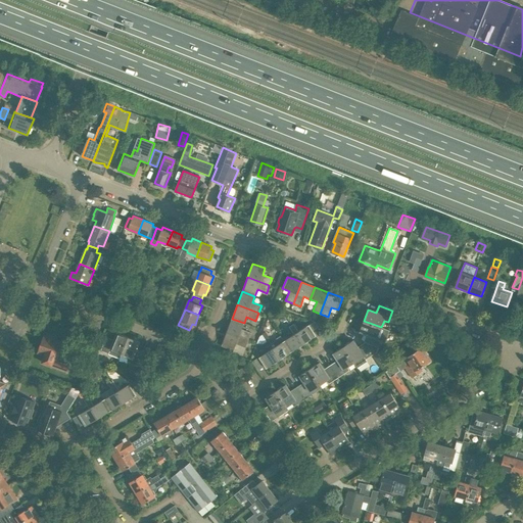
[(278,316),(282,322),(287,319),(283,313),(278,316)]
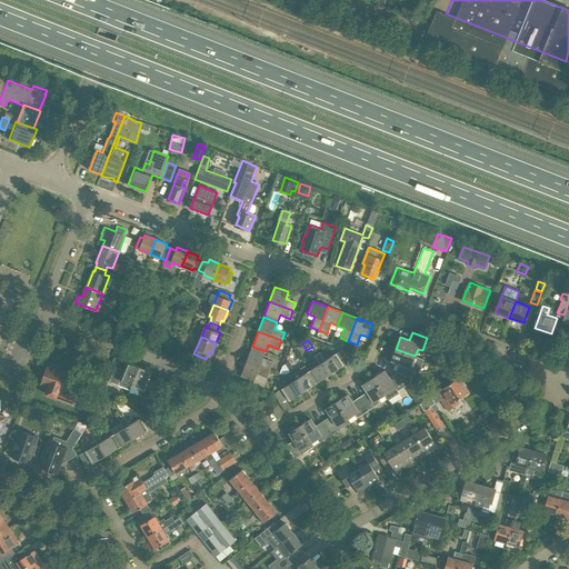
[(270,370),(273,362),(262,359),(266,351),(252,347),(247,361),(270,370)]
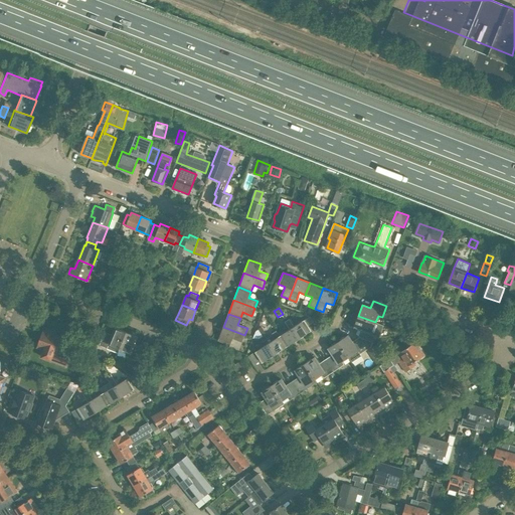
[(370,347),(376,331),(372,329),(375,322),(358,316),(354,327),(361,330),(359,337),(370,347)]
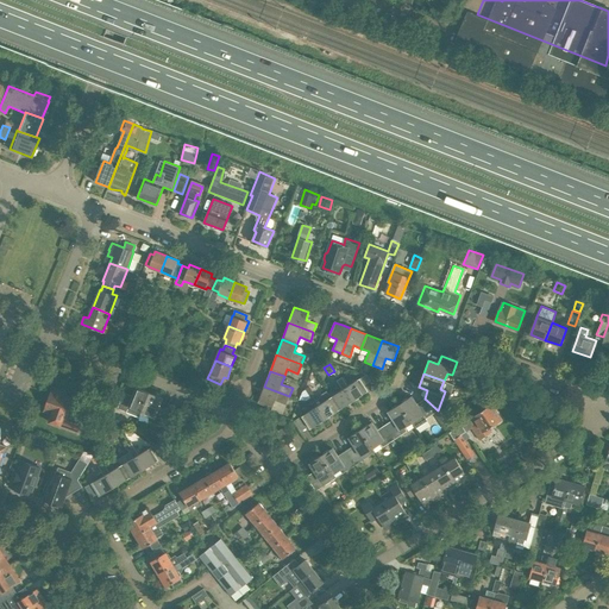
[(96,390),(100,383),(96,382),(96,381),(87,377),(81,393),(92,396),(94,389),(96,390)]
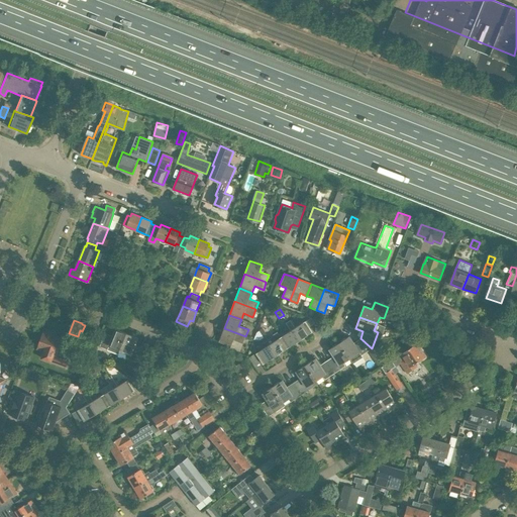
[(295,328),(291,321),(290,320),(289,321),(300,339),(312,332),(305,321),(295,328)]
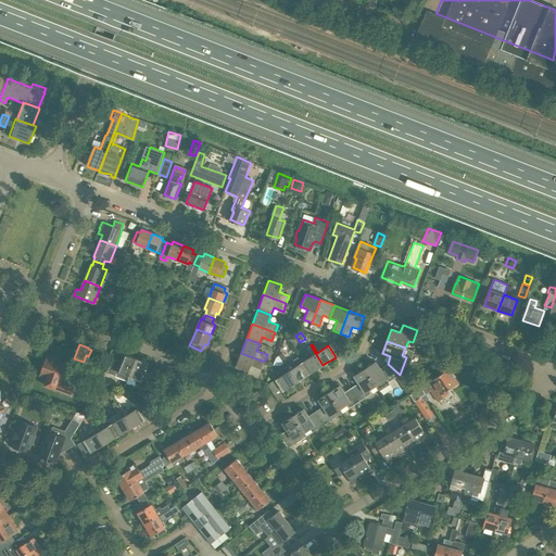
[(310,374),(313,371),(323,365),(311,345),(307,348),(313,355),(303,363),(310,374)]
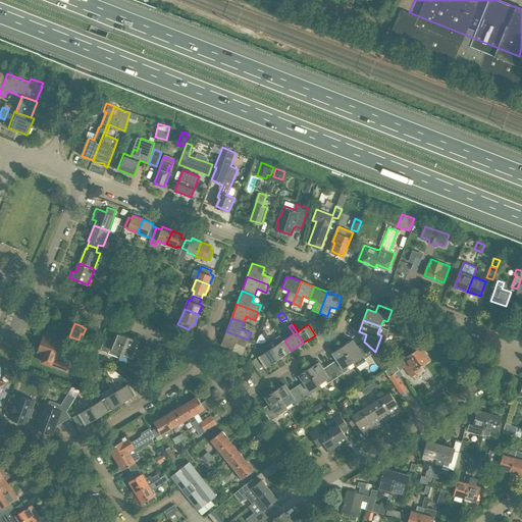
[(54,338),(56,334),(48,331),(47,335),(45,334),(38,353),(45,355),(43,361),(67,370),(76,346),(54,338)]
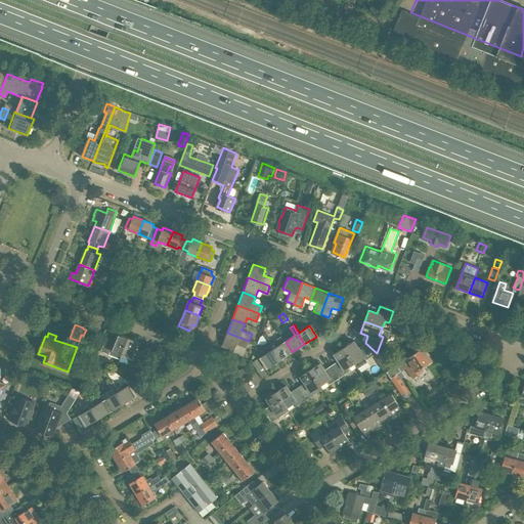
[(246,348),(249,341),(227,333),(222,347),(233,351),(236,345),(246,348)]
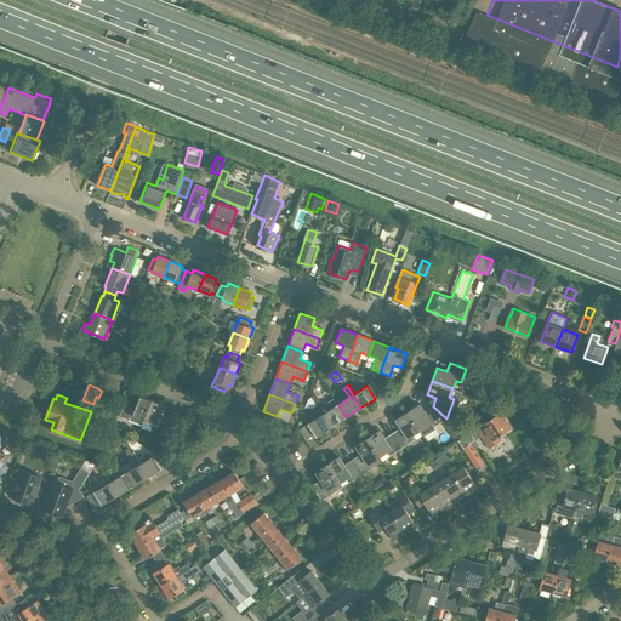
[(143,421),(152,400),(138,396),(135,404),(126,400),(119,416),(142,426),(144,421),(143,421)]
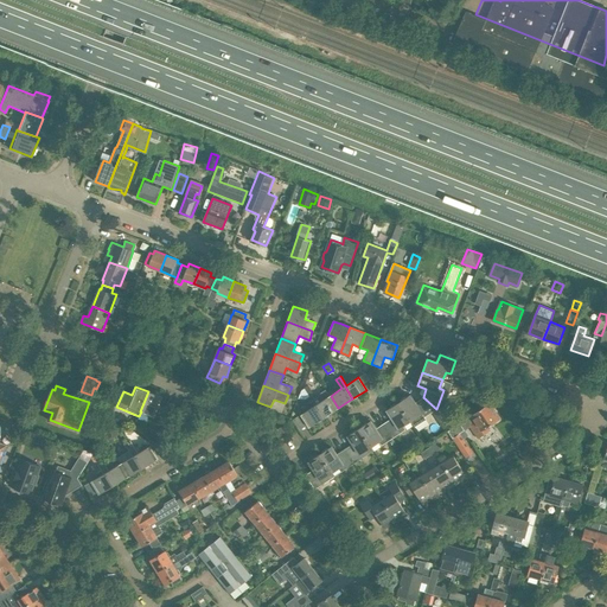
[(330,396),(326,390),(319,394),(318,397),(314,400),(312,395),(311,396),(324,417),(338,408),(331,396),(330,396)]
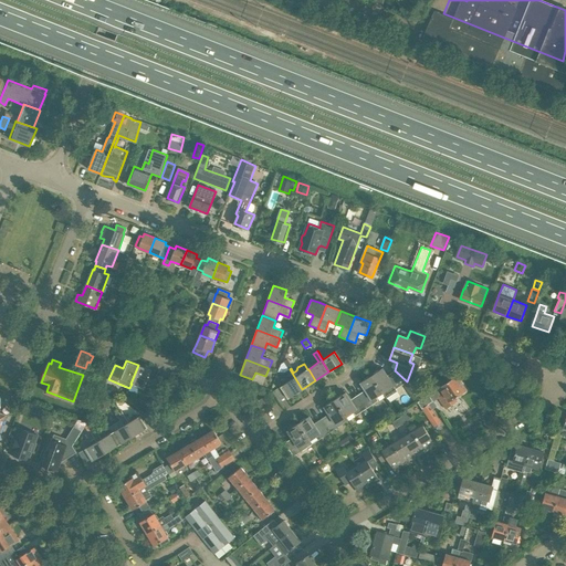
[(149,397),(156,381),(147,378),(150,370),(138,365),(130,384),(132,384),(129,388),(128,390),(137,395),(138,391),(149,397)]
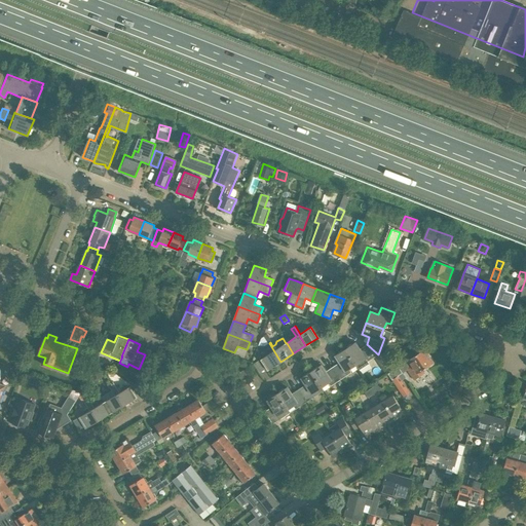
[(360,349),(354,342),(346,348),(355,364),(355,365),(360,371),(369,364),(367,362),(378,354),(367,344),(360,349)]
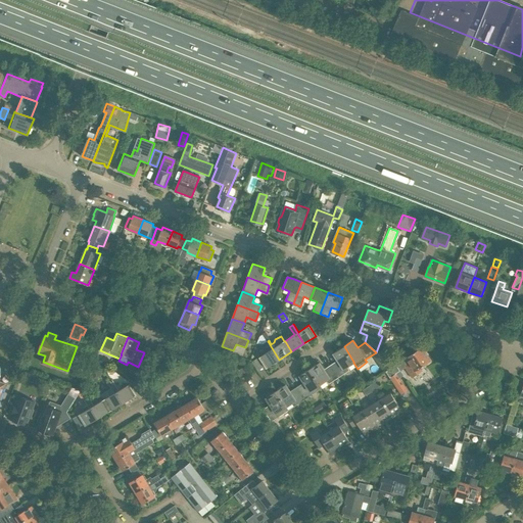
[(266,369),(279,360),(268,341),(265,343),(267,346),(259,351),(258,353),(258,357),(259,358),(258,358),(266,369)]
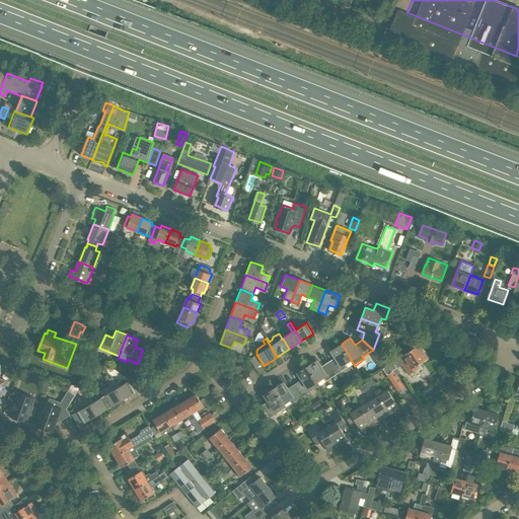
[(337,374),(346,368),(345,363),(351,360),(351,359),(342,344),(330,351),(335,358),(328,362),(337,374)]
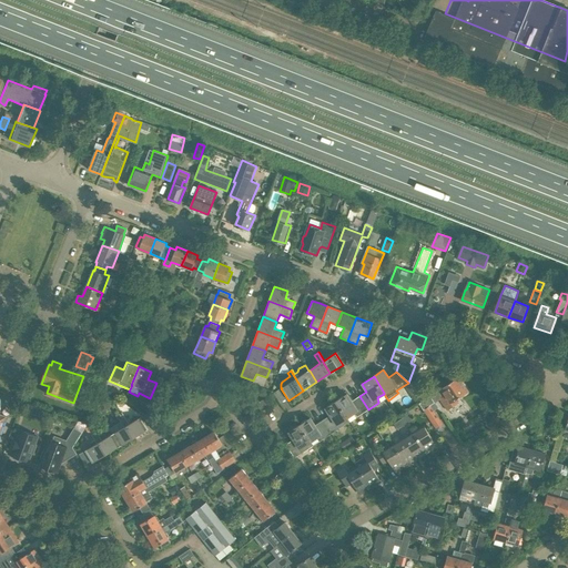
[(457,399),(468,392),(459,377),(438,391),(423,401),(419,403),(430,421),(433,419),(433,418),(438,415),(432,405),(435,402),(435,403),(440,398),(448,409),(459,403),(457,399)]
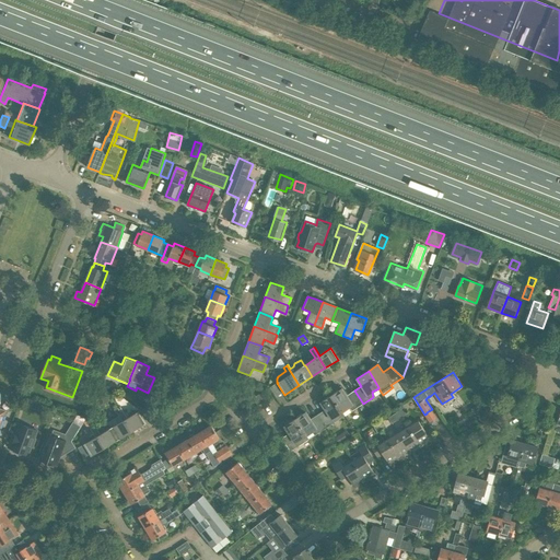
[(514,384),(509,388),(513,395),(518,392),(514,384)]
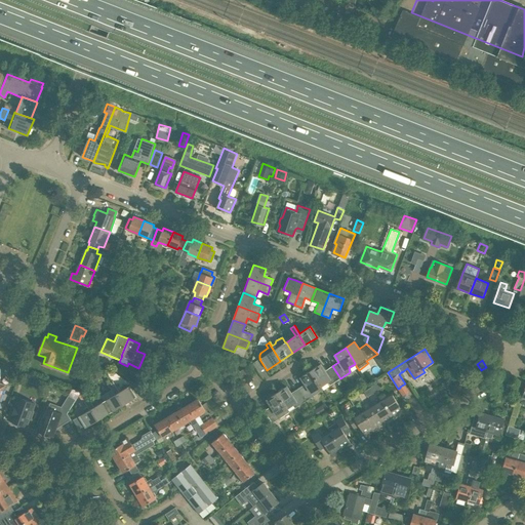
[(324,371),(320,364),(311,371),(320,387),(326,382),(329,386),(336,381),(338,386),(342,384),(339,379),(340,378),(332,366),(324,371)]
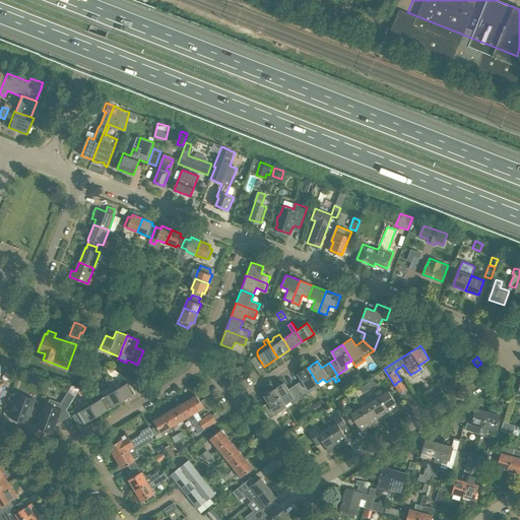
[(240,375),(246,371),(242,365),(236,369),(240,375)]
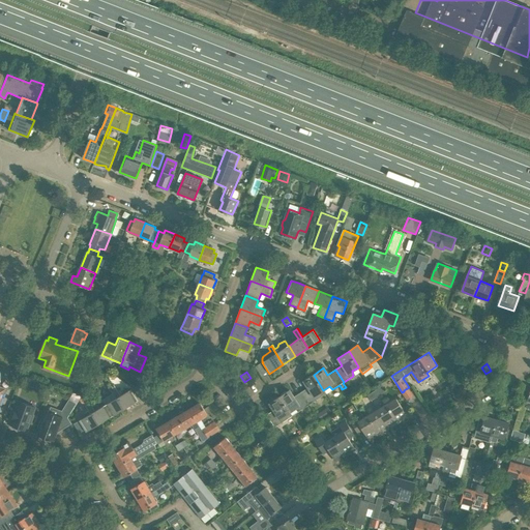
[(323,390),(314,375),(303,381),(307,387),(301,392),(308,405),(310,405),(312,407),(314,405),(313,403),(326,393),(323,390)]
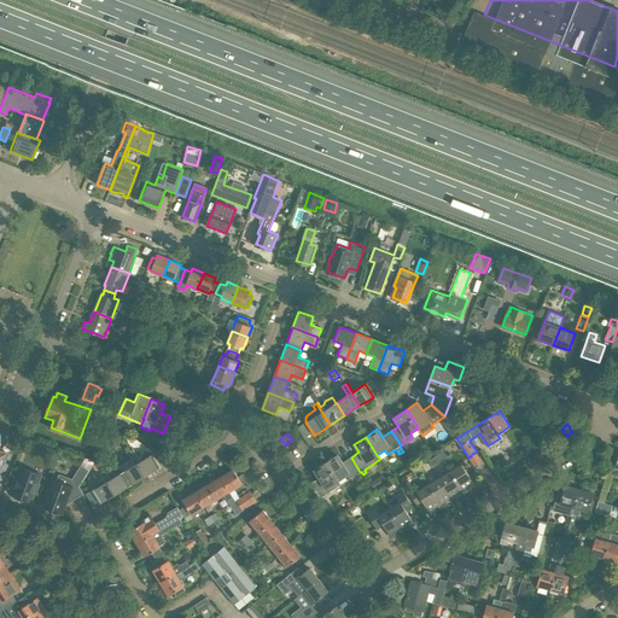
[(28,441),(25,449),(33,452),(36,444),(28,441)]
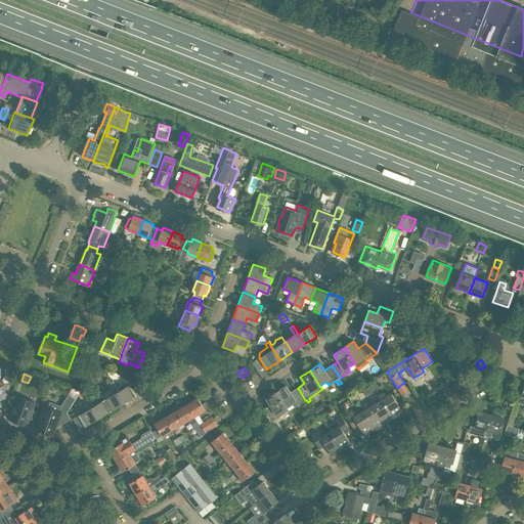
[(115,394),(112,390),(116,388),(112,381),(111,382),(113,385),(110,387),(112,389),(101,395),(104,400),(103,400),(111,411),(123,404),(117,393),(115,394)]
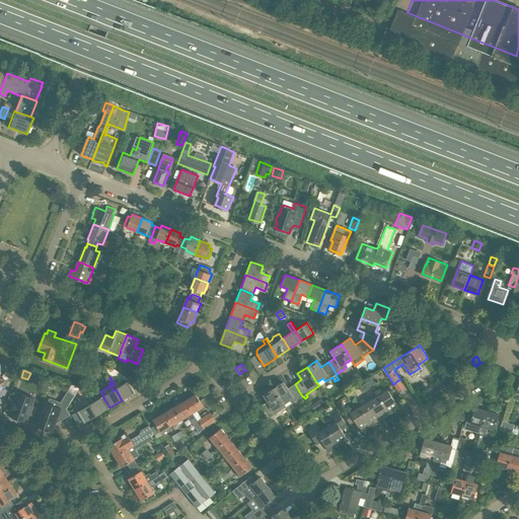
[(128,382),(126,380),(123,380),(120,382),(119,384),(120,386),(118,388),(115,384),(110,386),(114,390),(116,389),(122,400),(135,392),(128,381),(128,382)]
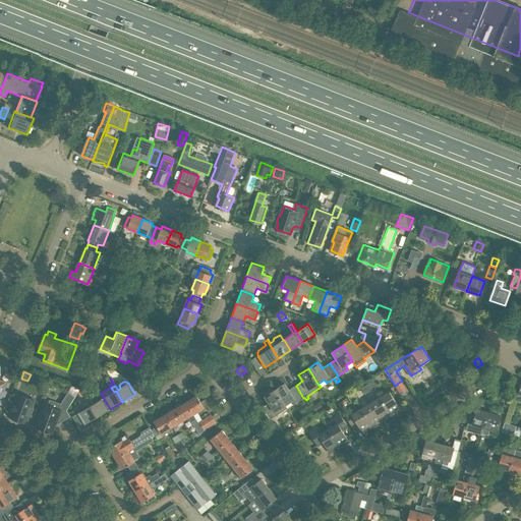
[(289,390),(284,384),(275,390),(287,409),(303,398),(296,386),(289,390)]
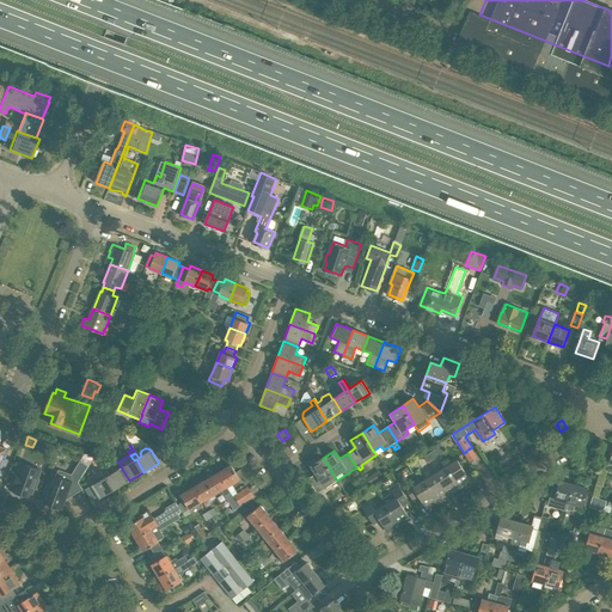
[(317,494),(325,488),(337,481),(323,458),(311,466),(316,473),(307,479),(317,494)]
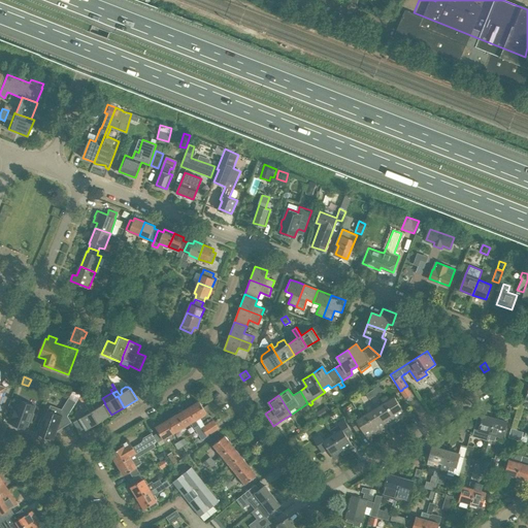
[(395,420),(405,414),(395,397),(386,403),(395,420)]
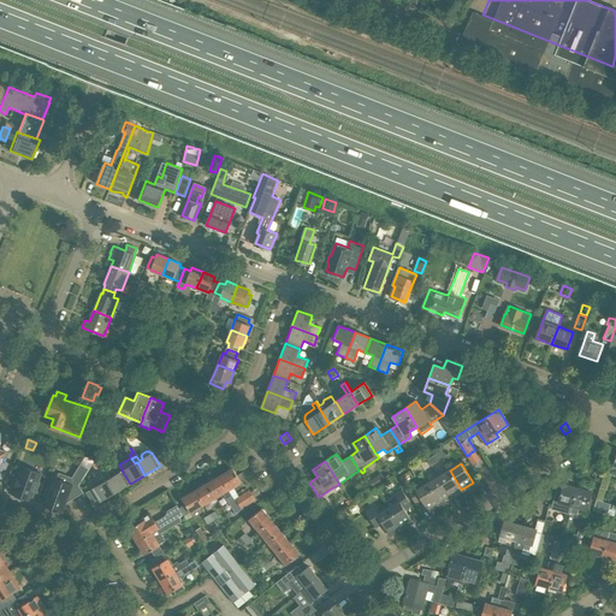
[(47,496),(43,505),(51,508),(49,510),(59,514),(59,511),(61,513),(65,504),(69,495),(75,497),(83,492),(78,485),(89,469),(81,465),(72,478),(69,484),(57,479),(54,478),(51,487),(48,486),(45,496),(47,496)]
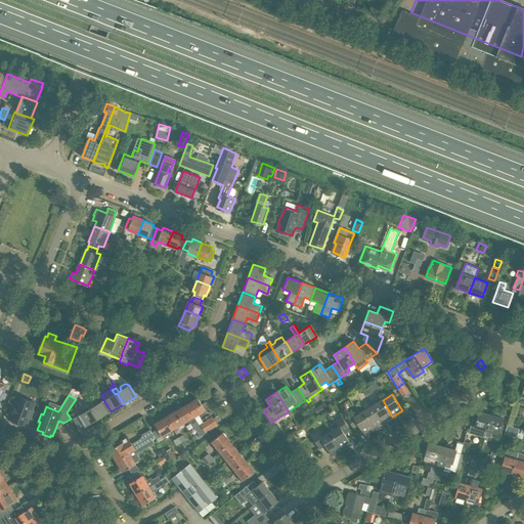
[(12,416),(10,420),(12,421),(11,423),(19,426),(20,424),(26,426),(29,418),(31,419),(34,410),(32,409),(34,402),(19,397),(16,404),(11,416),(12,416)]
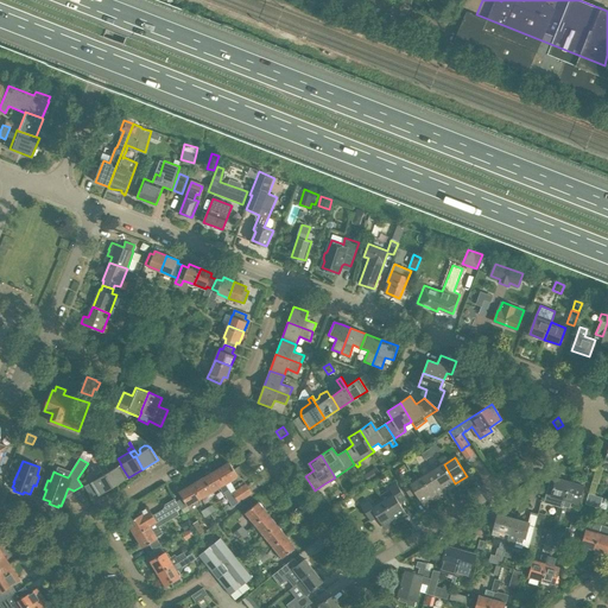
[(240,475),(232,461),(223,466),(223,467),(219,469),(227,483),(232,480),(232,479),(238,475),(239,476),(240,475)]
